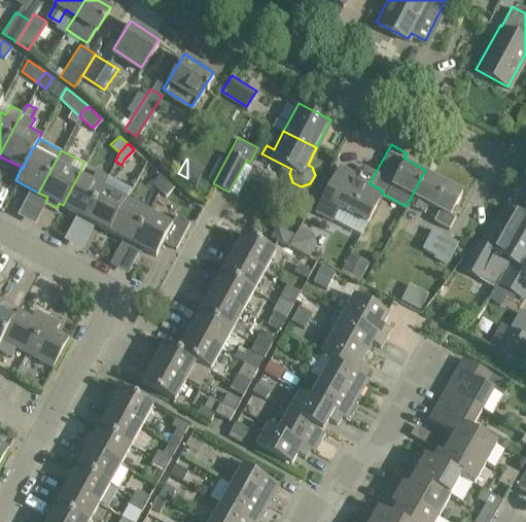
[(354,166),(350,173),(338,167),(315,208),(332,217),(339,204),(366,219),(381,193),(382,190),(370,183),(376,172),(376,171),(362,164),(354,166)]
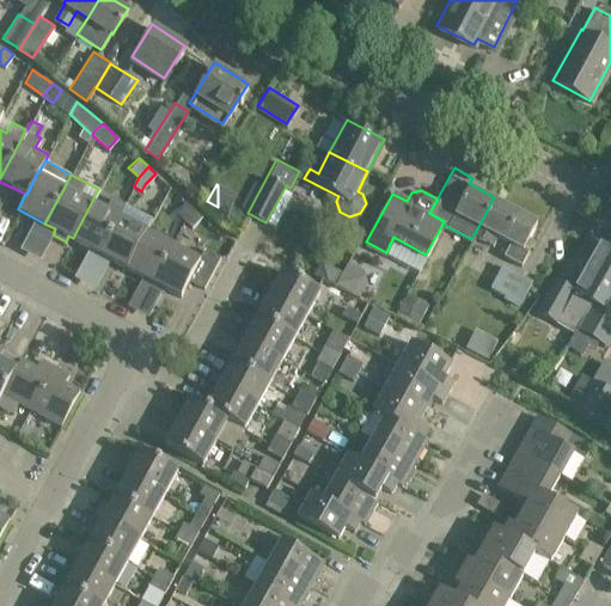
[(101,206),(92,201),(73,238),(99,252),(120,215),(126,203),(108,194),(101,206)]
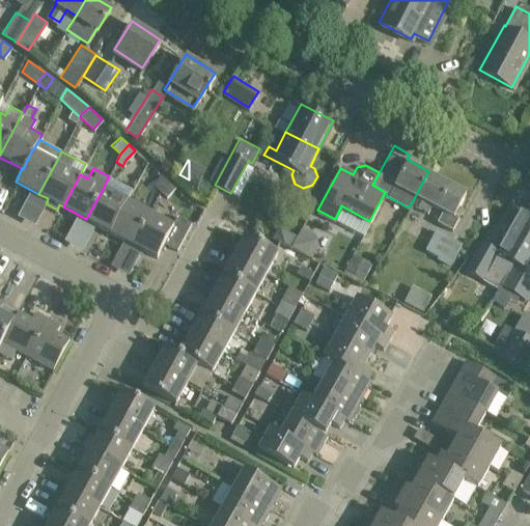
[(412,202),(411,203),(426,212),(426,211),(431,202),(442,209),(437,219),(436,220),(451,228),(452,227),(458,215),(454,213),(453,213),(466,191),(428,171),(412,202)]
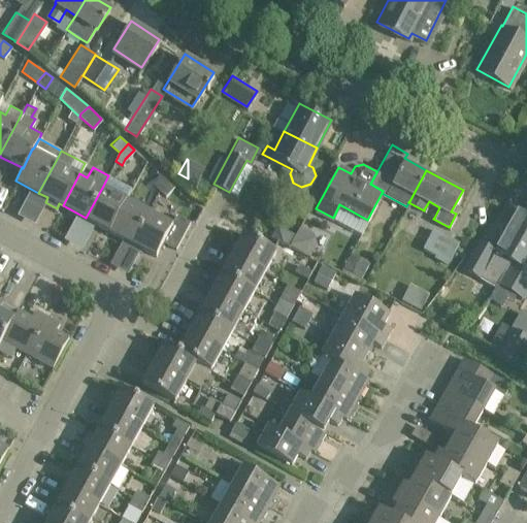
[(159,190),(168,182),(160,172),(151,183),(159,190)]
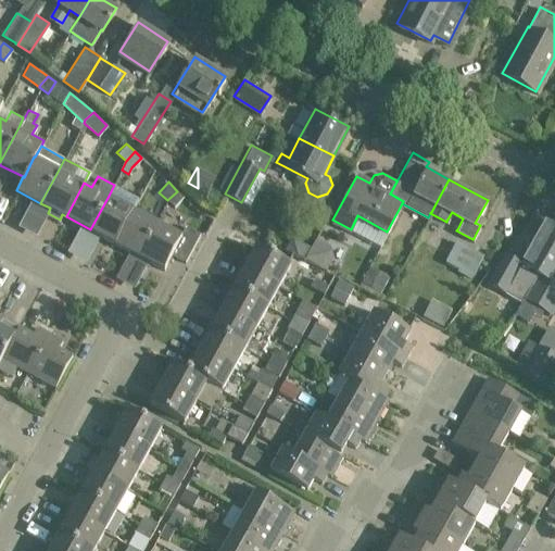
[(114,185),(109,196),(90,229),(115,241),(133,209),(138,198),(114,185)]
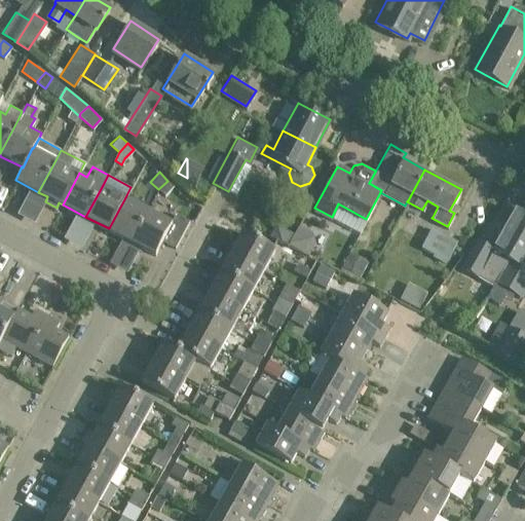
[(173,186),(167,181),(158,189),(164,195),(173,186)]
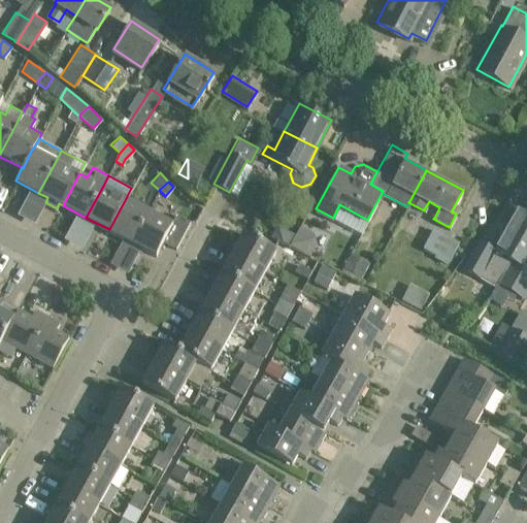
[(126,198),(109,229),(122,236),(132,241),(149,209),(126,198)]
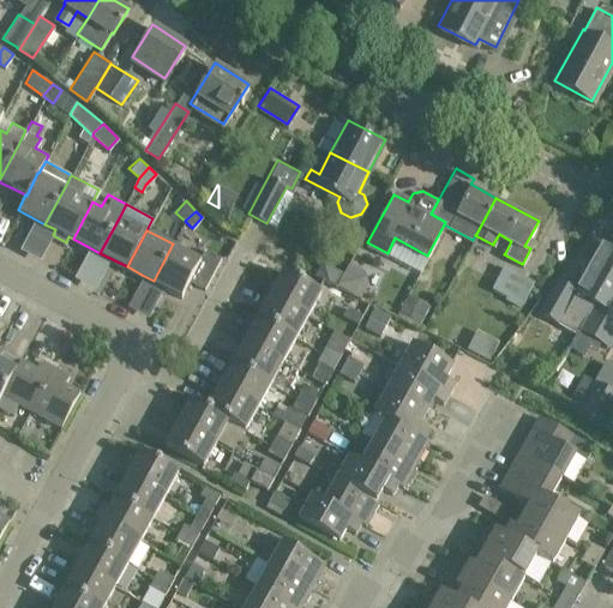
[(582,320),(612,268),(612,244),(606,240),(576,290),(556,280),(539,311),(557,321),(558,321),(576,332),(578,329),(582,320)]
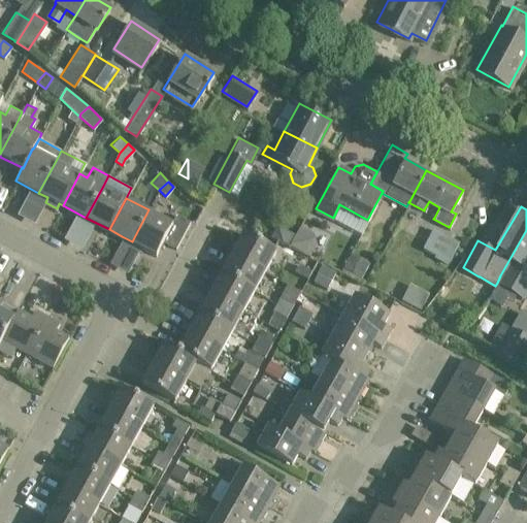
[(156,254),(162,241),(175,248),(190,221),(175,213),(171,222),(149,209),(132,241),(156,254)]
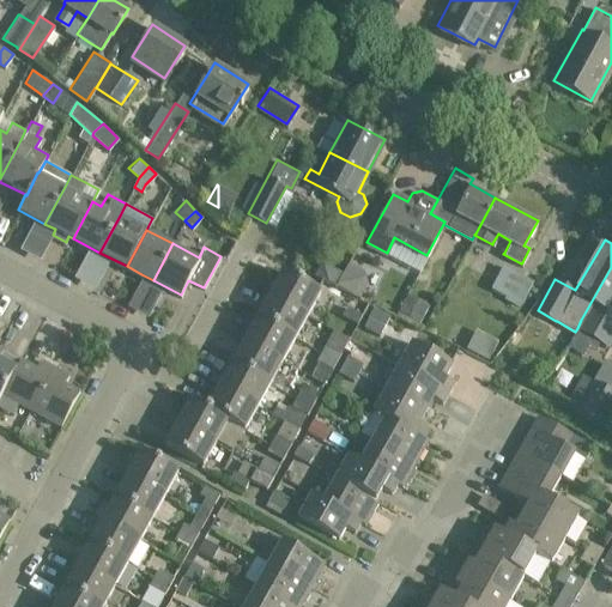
[(334,281),(341,268),(322,258),(314,272),(334,281)]
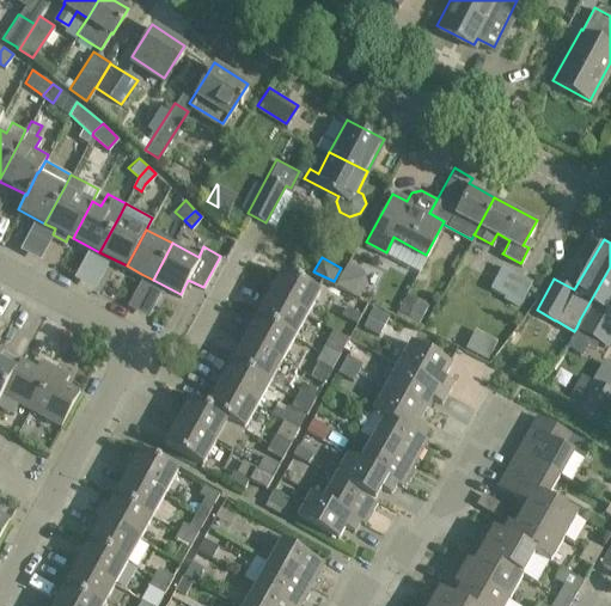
[(347,258),(335,282),(360,294),(366,282),(364,267),(347,258)]
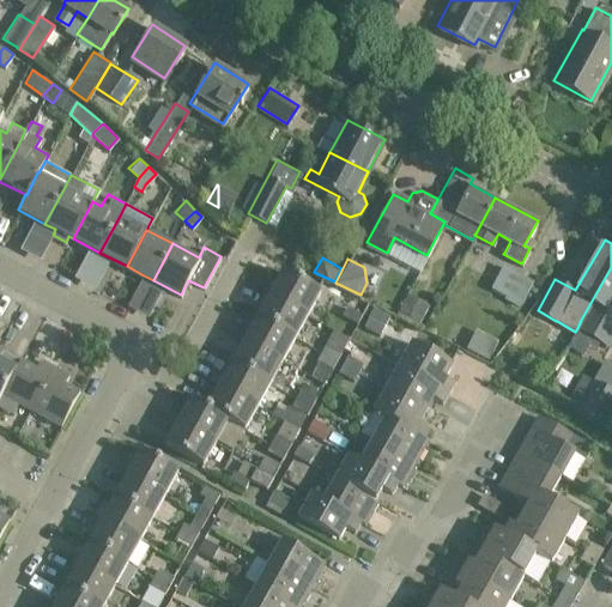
[(486,293),(514,308),(529,279),(519,272),(502,262),(486,293)]
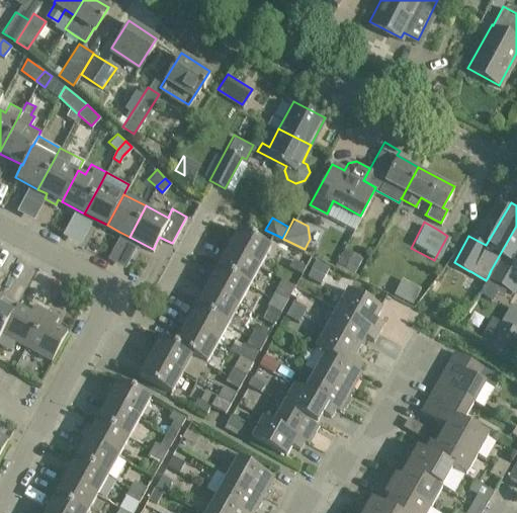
[(228,246),(260,263),(270,244),(238,226),(228,246)]
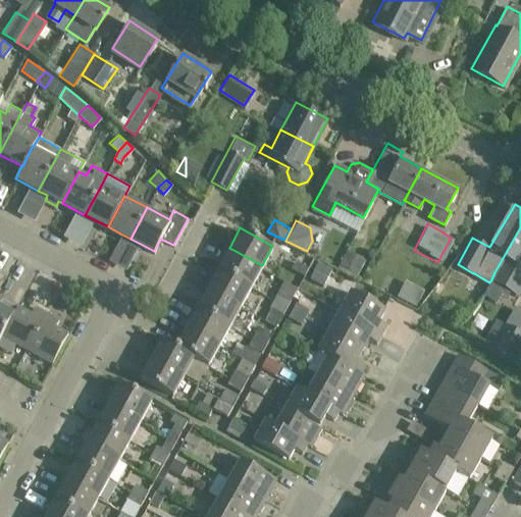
[(516,294),(520,285),(520,227),(495,272),(491,279),(516,294)]
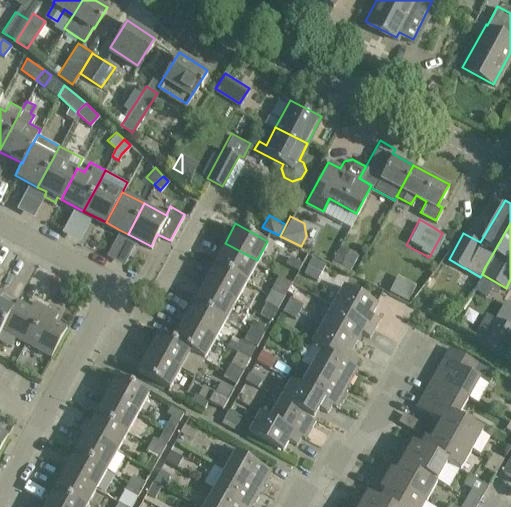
[(214,262),(246,279),(257,260),(225,243),(214,262)]
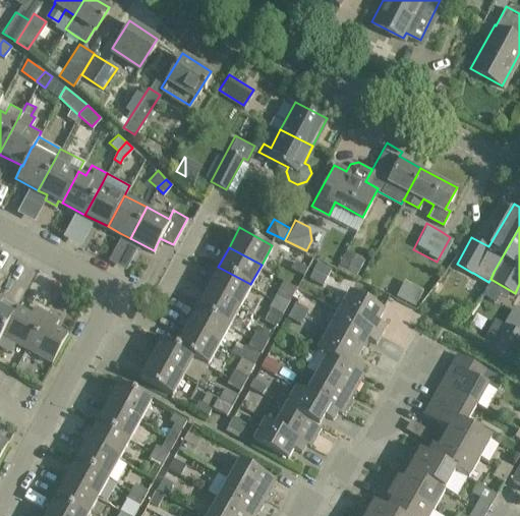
[(364,258),(346,247),(338,264),(355,274),(364,258)]
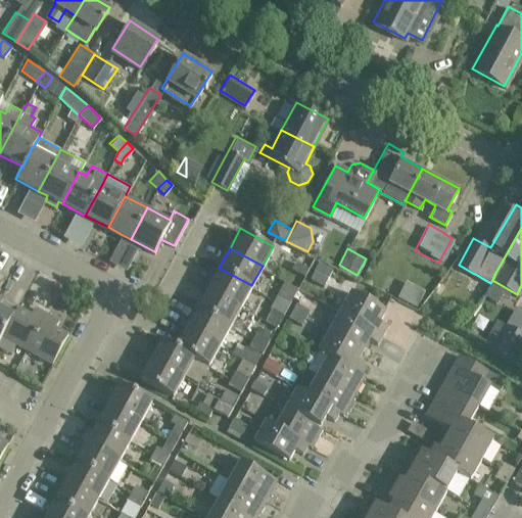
[(309,265),(294,257),(290,266),(304,273),(309,265)]
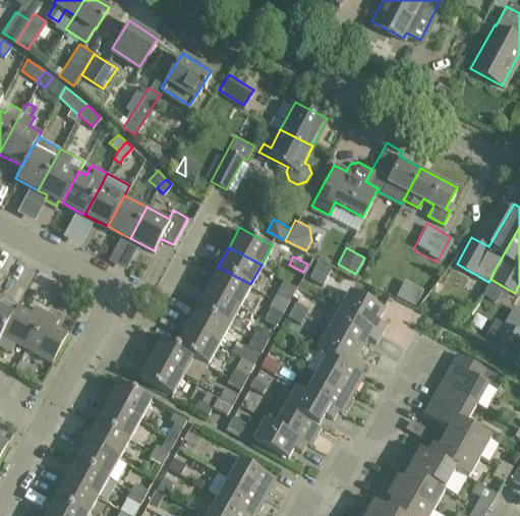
[(208,286),(240,304),(250,284),(218,267),(208,286)]
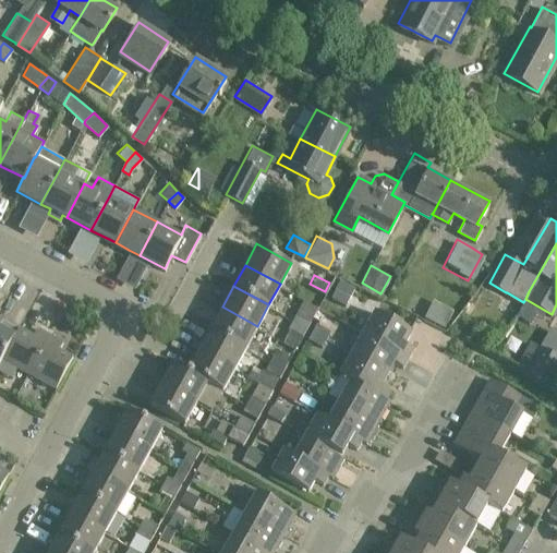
[(336,286),(329,296),(344,304),(350,296),(336,286)]
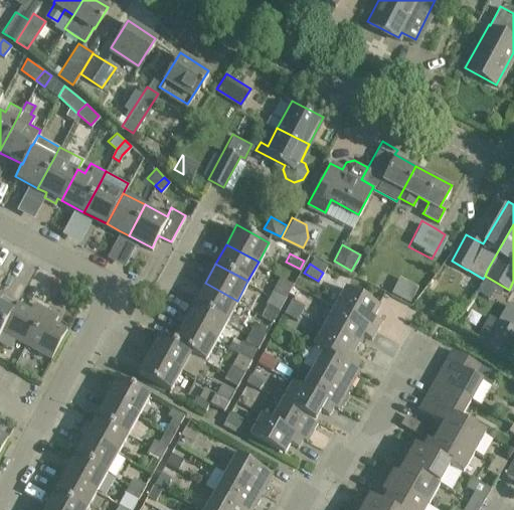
[(282,300),(292,281),(279,274),(268,292),(282,300)]
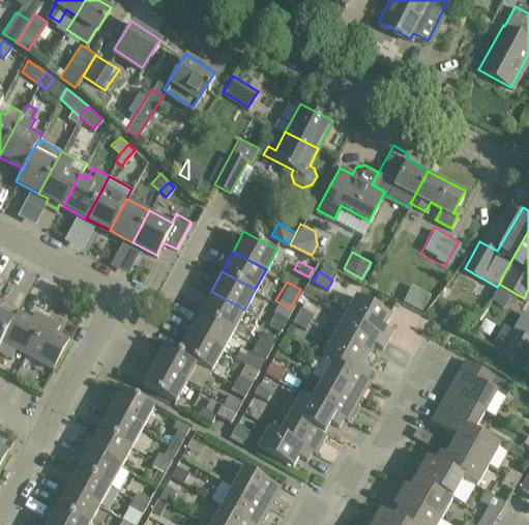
[(430,292),(411,283),(403,298),(421,309),(430,292)]
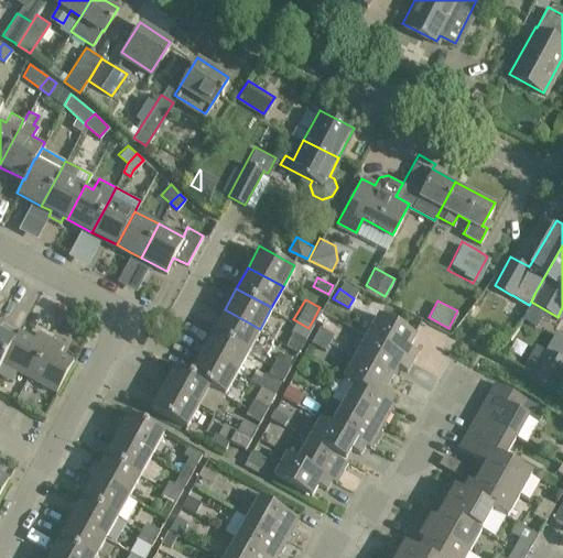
[(213,331),(248,350),(260,329),(225,309),(213,331)]
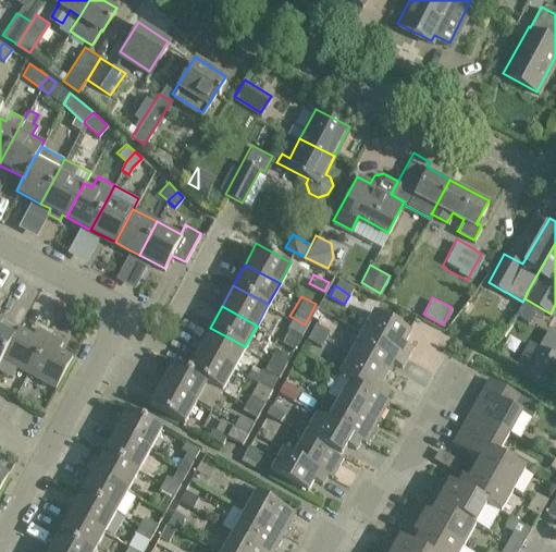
[(406,354),(411,344),(403,339),(408,328),(372,309),(361,330),(406,354)]
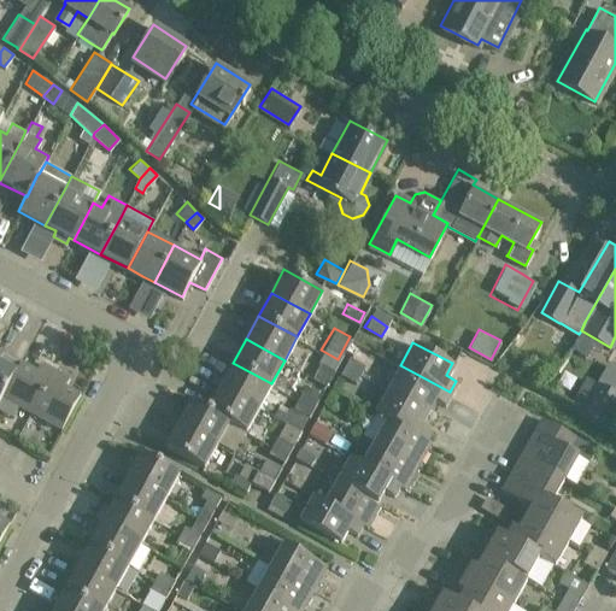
[(321,350),(316,359),(320,362),(311,375),(326,383),(338,359),(321,350)]
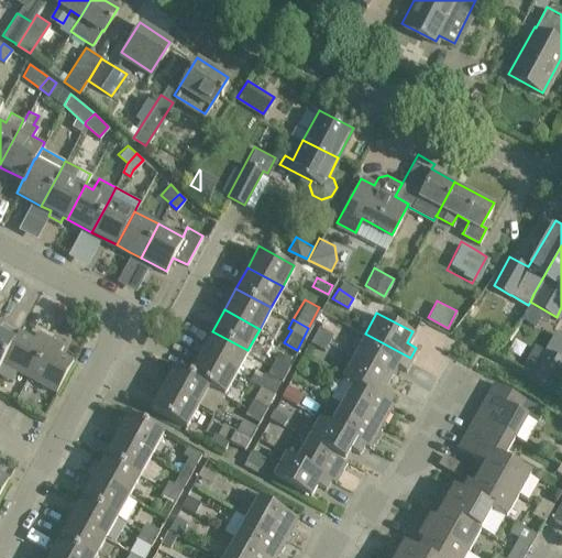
[(0,363),(17,332),(2,325),(0,328),(0,363)]
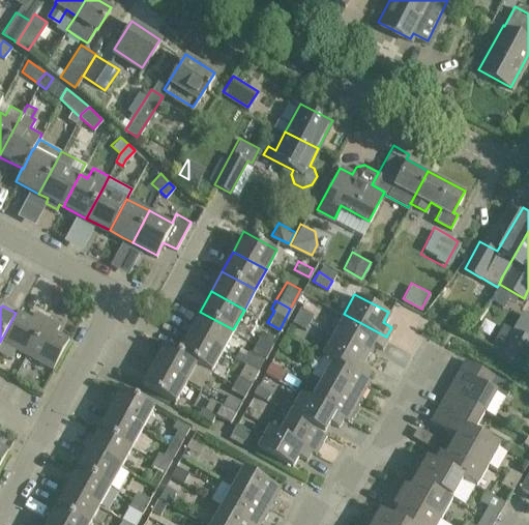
[(300,305),(296,313),(310,320),(313,314),(300,305)]
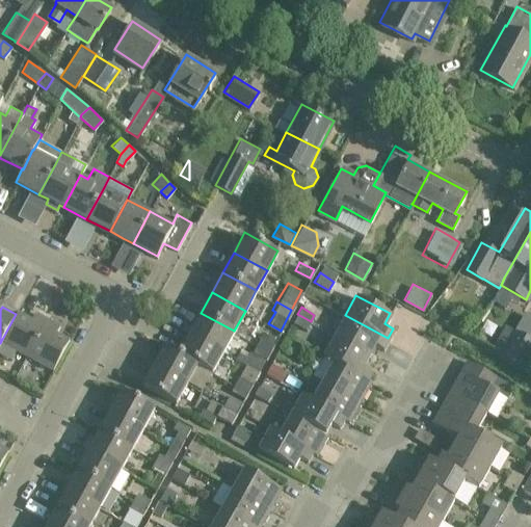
[(47,320),(34,313),(30,320),(17,313),(16,314),(0,343),(26,357),(47,320)]
